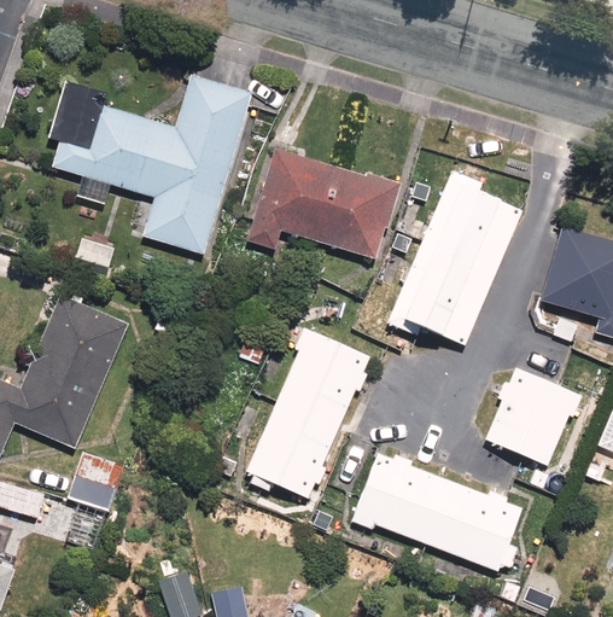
[(50,166),(151,199),(139,238),(202,260),(257,92),(193,70),(177,121),(62,82),(42,140),(56,145),(50,166)]
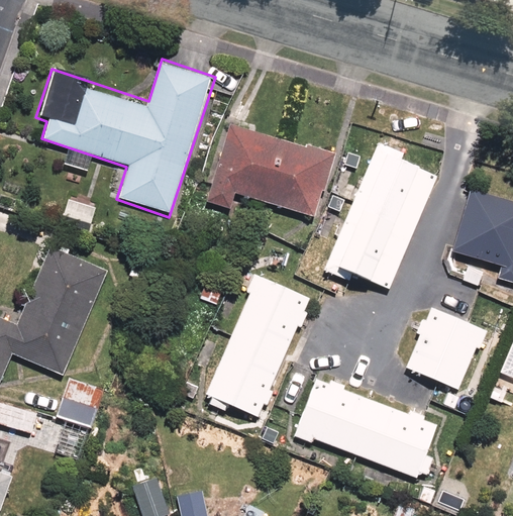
[(231,206),(234,191),(318,211),(334,147),(224,119),(208,184),(204,199),(231,206)]
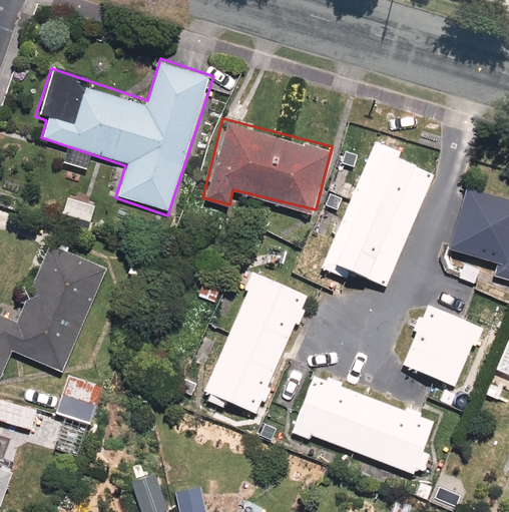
[(400,156),(403,148),(378,137),(320,268),(382,296),(437,173),(400,156)]
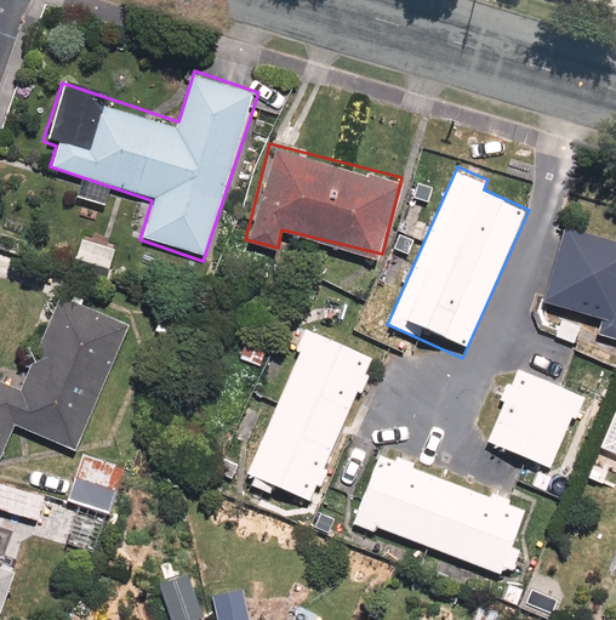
[(542,300),(598,317),(593,334),(615,340),(615,235),(566,221),(542,300)]
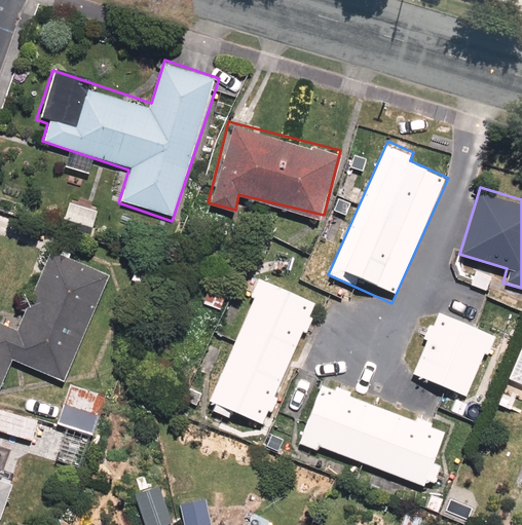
[(97,208),(67,199),(62,219),(91,227),(97,208)]
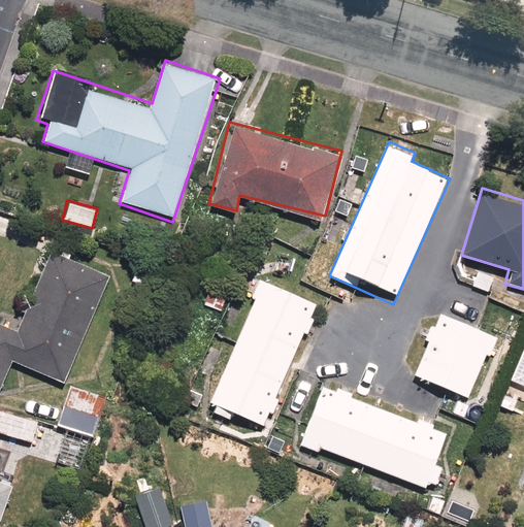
[(59,381),(106,280),(48,253),(12,329),(0,324),(0,387),(12,359),(59,381)]
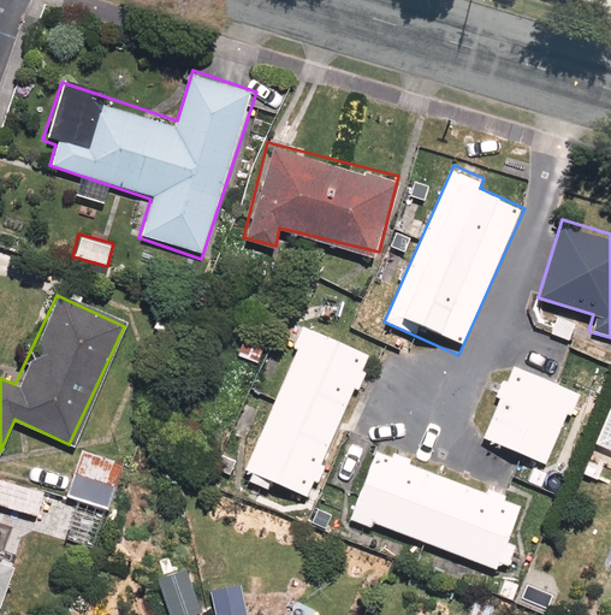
[(374,349),(308,321),(245,469),(312,497),(374,349)]
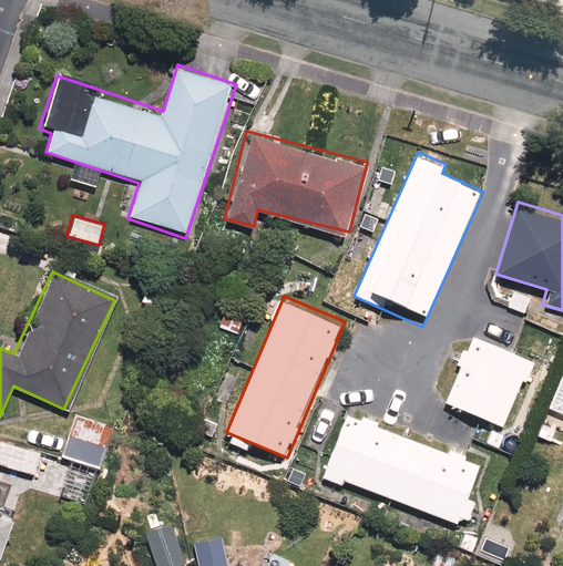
[(539,358),(476,331),(446,403),(509,430),(539,358)]
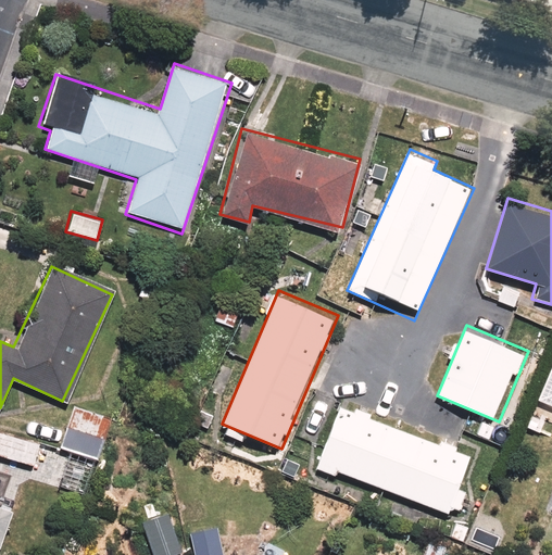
[(109,413),(73,403),(61,450),(97,459),(109,413)]
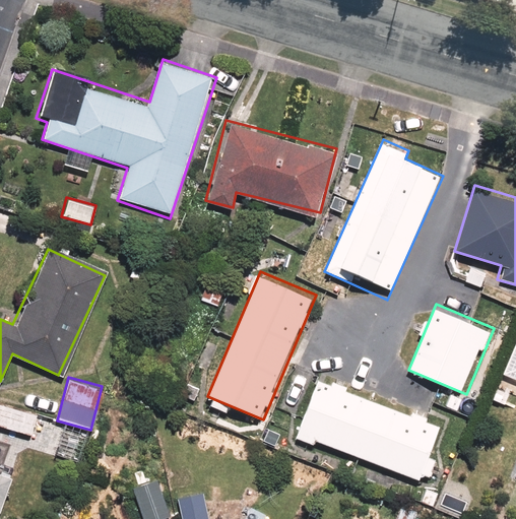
[(438,423),(317,379),(297,435),(417,478),(438,423)]
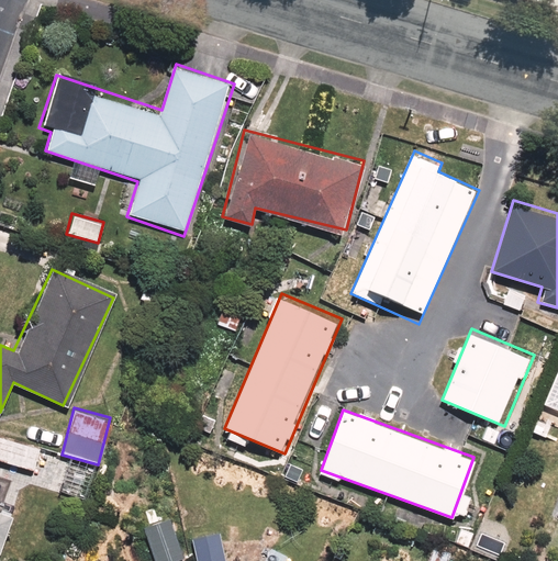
[(43,448),(4,436),(0,448),(0,462),(35,473),(43,448)]
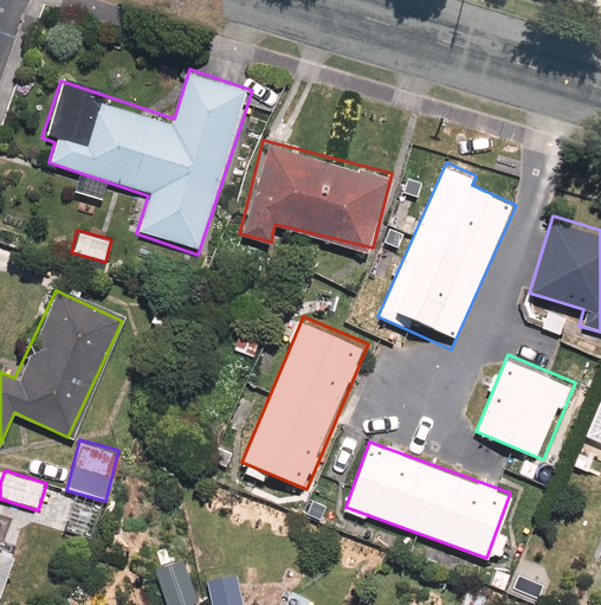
[(0,548),(0,594),(14,554),(0,548)]
